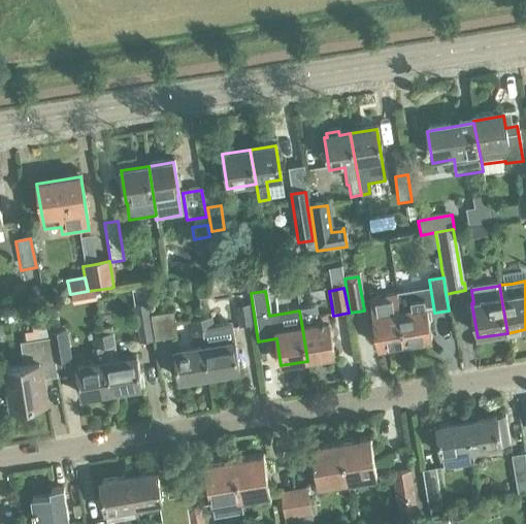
[(411,292),(397,295),(405,346),(431,341),(425,307),(424,300),(413,302),(411,292)]
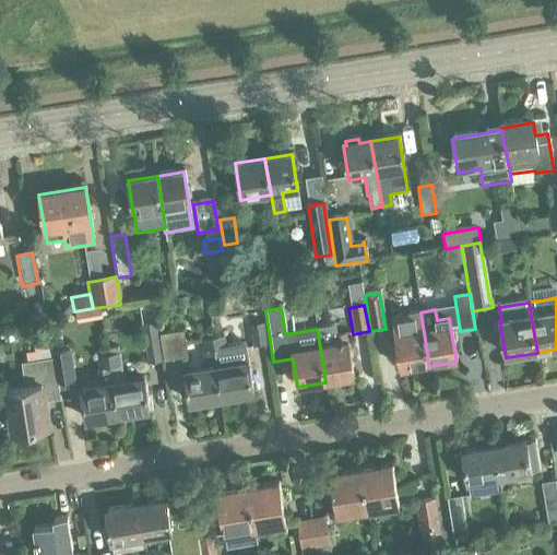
[(429,366),(421,313),(405,315),(405,317),(392,319),(401,370),(429,366)]
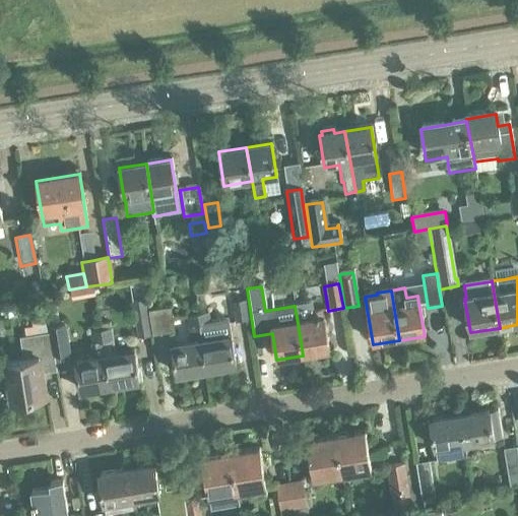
[(143,302),(130,304),(136,340),(149,338),(143,302)]
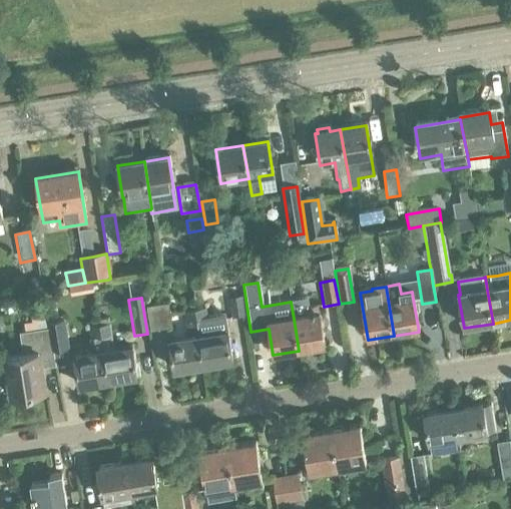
[(231,320),(243,318),(240,298),(228,300),(231,320)]
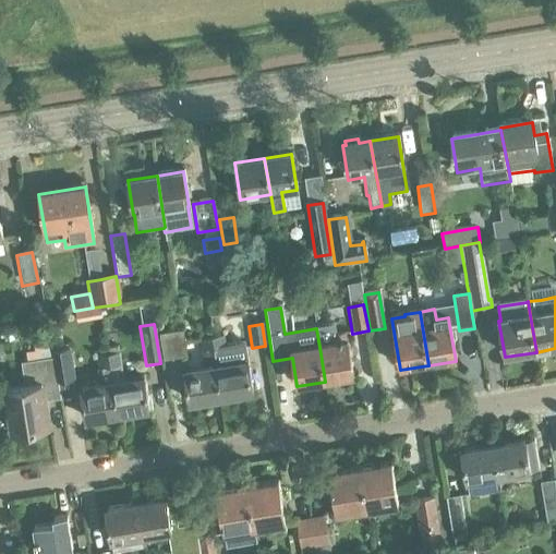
[(335,325),(316,328),(319,347),(325,382),(352,377),(347,341),(346,342),(345,334),(337,336),(335,325)]
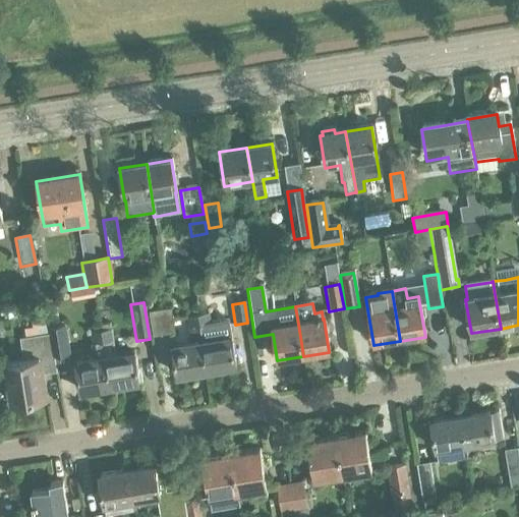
[(148,312),(152,339),(173,336),(169,309),(148,312)]
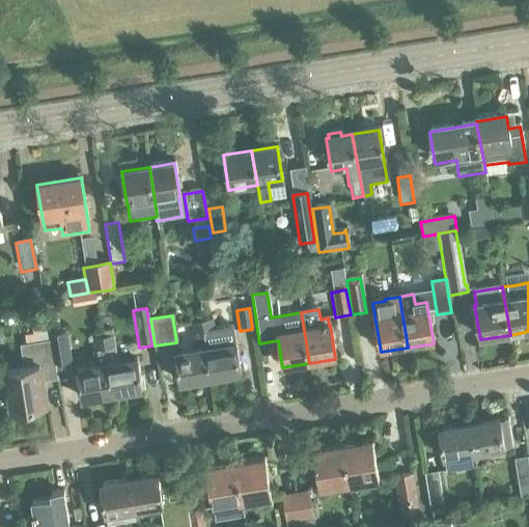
[(211,321),(202,323),(211,380),(240,375),(232,328),(213,331),(211,321)]
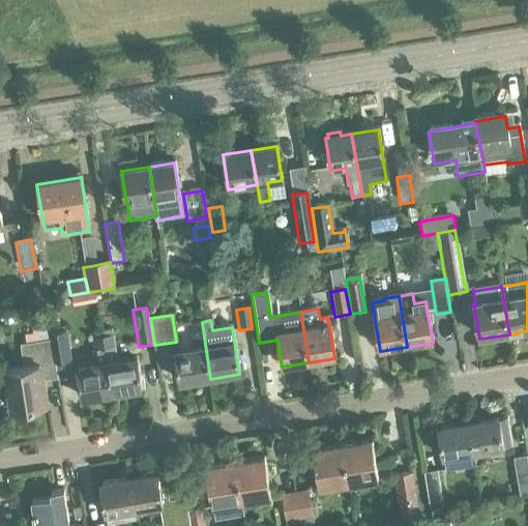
[(179,384),(210,379),(202,322),(189,324),(194,350),(174,353),(179,384)]
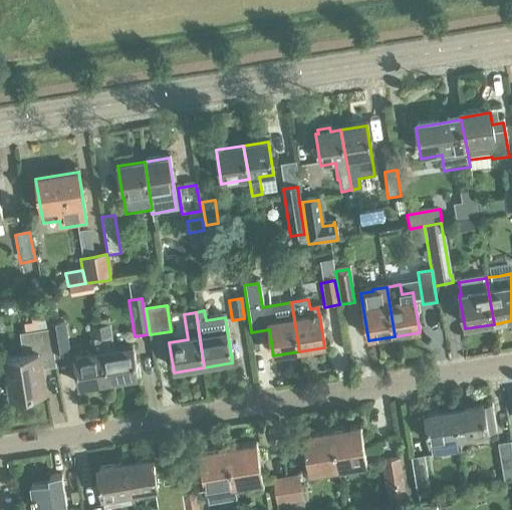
[(48,321),(49,327),(53,349),(67,347),(63,319),(48,321)]
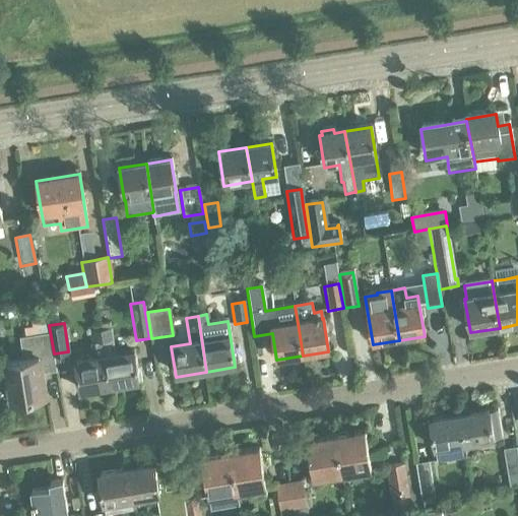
[(101,331),(110,388),(138,383),(133,352),(115,357),(110,330),(101,331)]
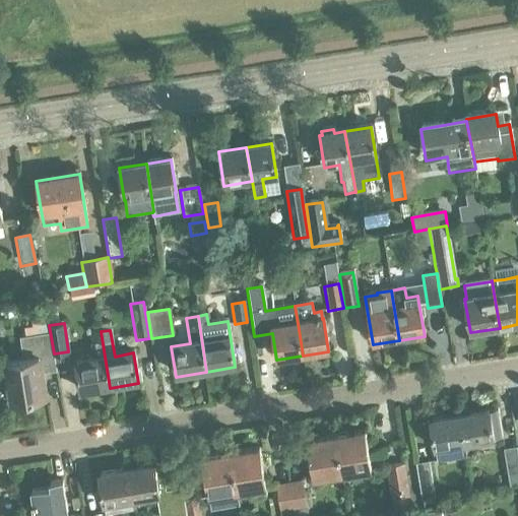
[(54,353),(50,331),(18,336),(22,358),(4,361),(11,401),(14,400),(15,404),(29,402),(28,398),(46,395),(41,364),(55,362),(54,353)]
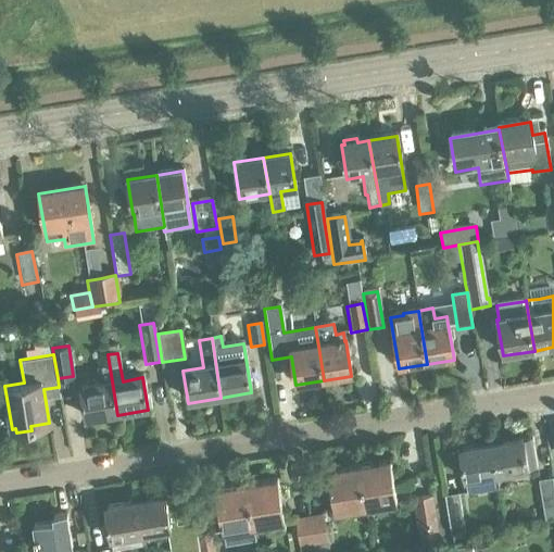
[(117,415),(108,354),(97,356),(101,385),(80,388),(85,421),(117,415)]
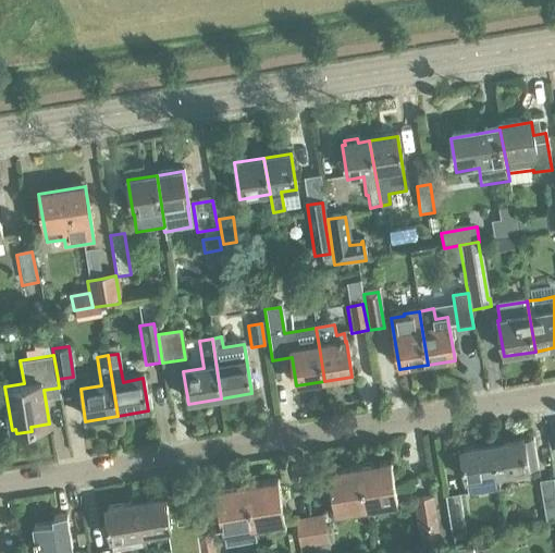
[(492,446),(497,478),(528,472),(537,470),(532,441),(523,442),(523,441),(492,446)]
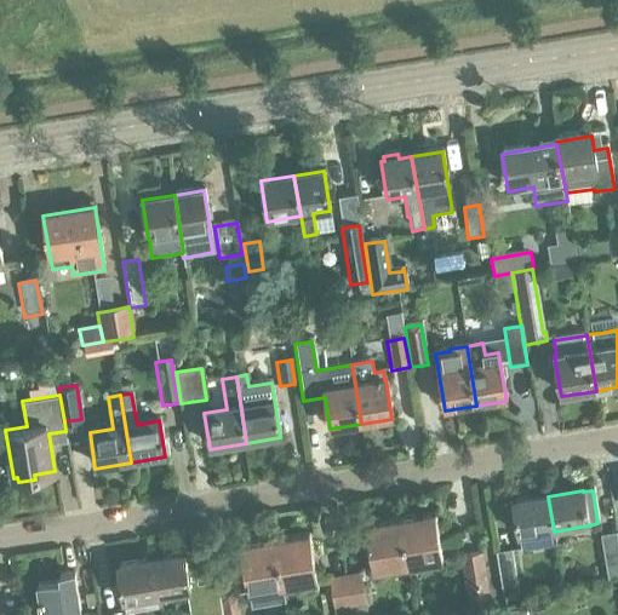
[(553,532),(554,532),(548,496),(511,503),(520,552),(555,546),(553,532)]
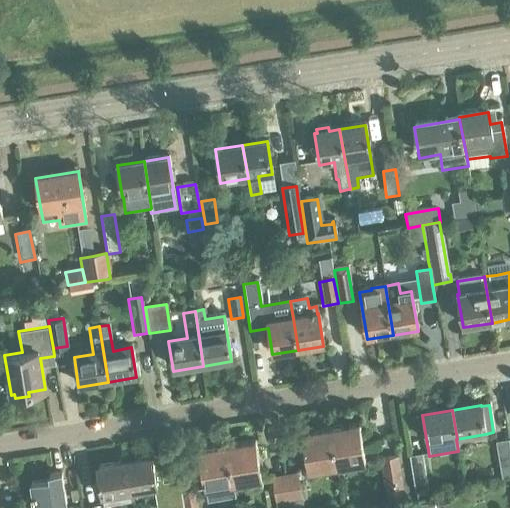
[(358,425),(330,430),(337,470),(364,465),(358,425)]
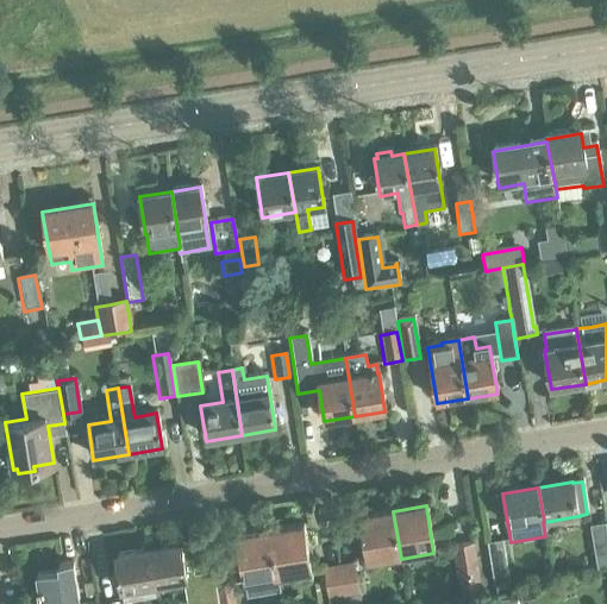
[(367,564),(401,559),(393,511),(360,517),(367,564)]
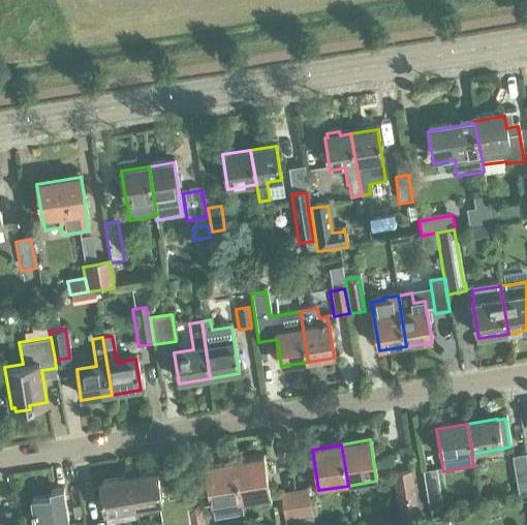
[(518,496),(526,494),(526,473),(524,457),(512,459),(518,496)]
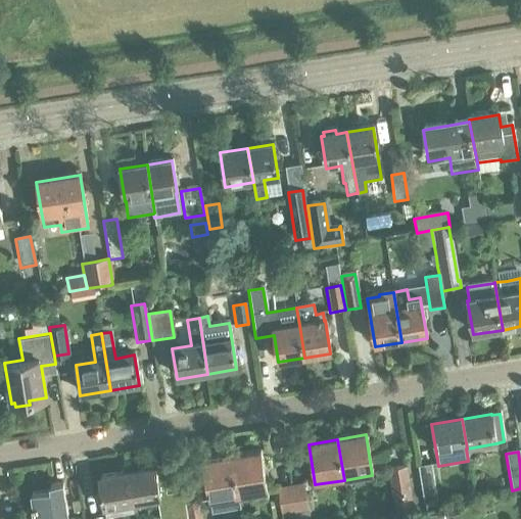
[(259,453),(232,457),(239,498),(251,496),(252,502),(268,500),(267,492),(259,453)]
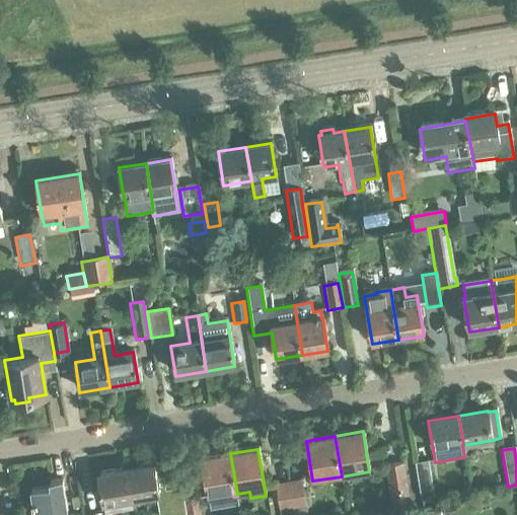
[(230,453),(201,458),(208,499),(209,507),(210,511),(238,506),(236,494),(237,494),(230,453)]
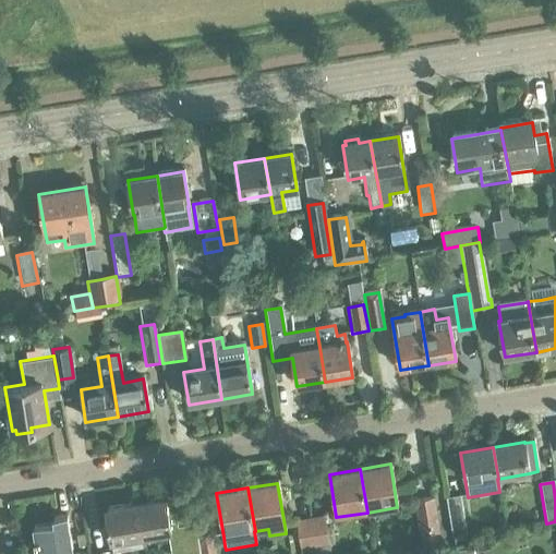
[(459,497),(445,500),(451,540),(466,538),(459,497)]
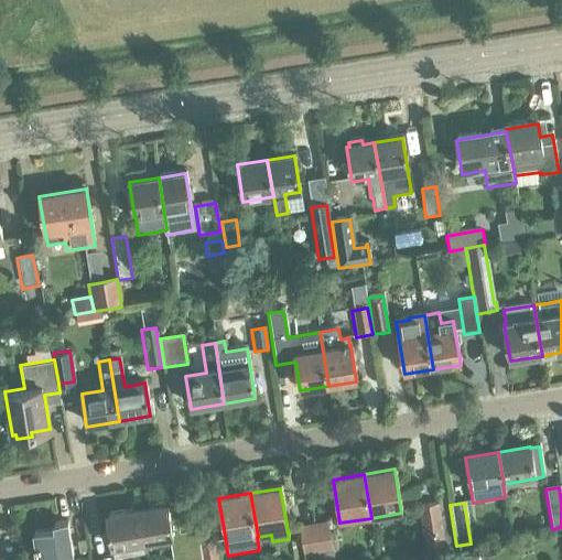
[(168,506),(138,512),(143,544),(173,539),(168,506)]
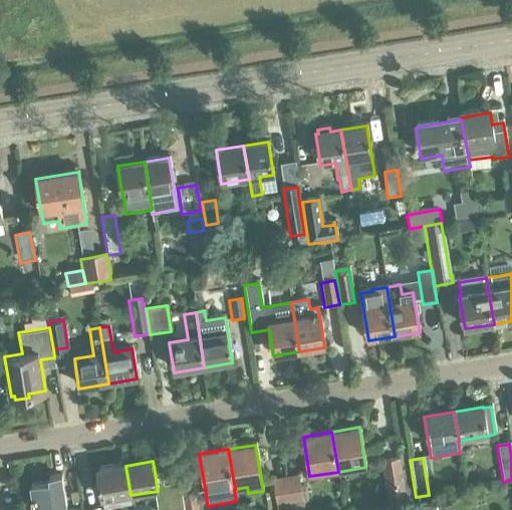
[(389,506),(406,503),(399,461),(381,463),(389,506)]
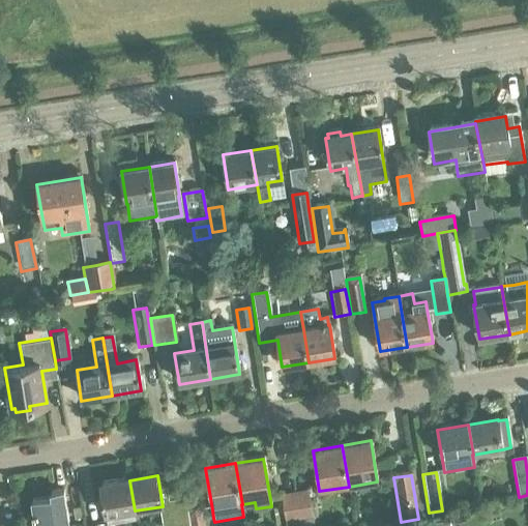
[(129,480),(100,486),(106,516),(107,525),(135,521),(133,512),(135,510),(129,480)]
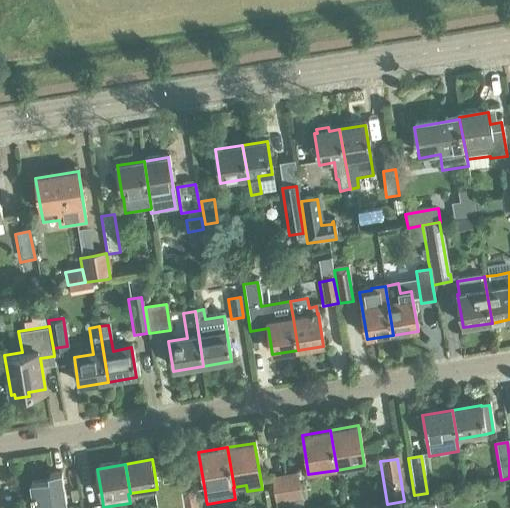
[(49,482),(30,486),(33,507),(66,507),(61,475),(48,477),(49,482)]
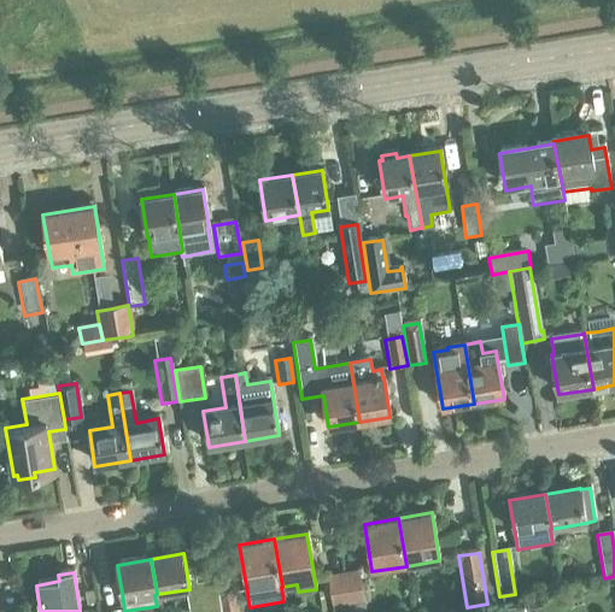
[(344,575),(349,605),(363,602),(358,572),(344,575)]
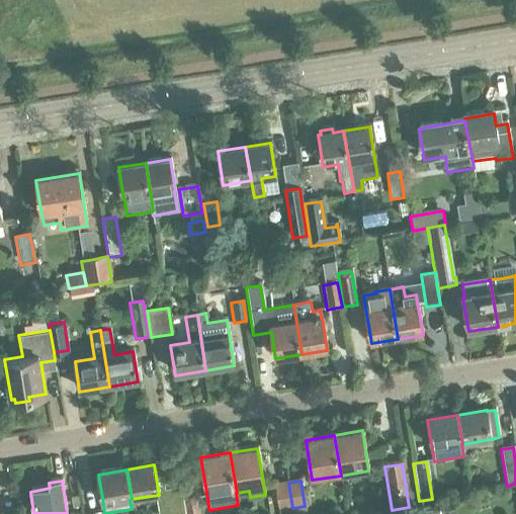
[(279,510),(292,508),(288,483),(275,486),(279,510)]
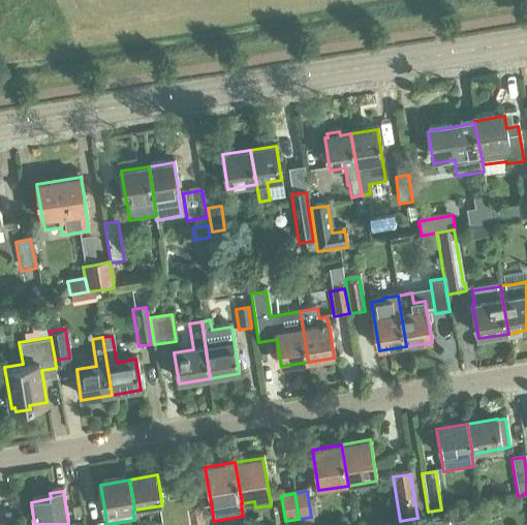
[(203,524),(200,510),(188,512),(190,524),(203,524)]
